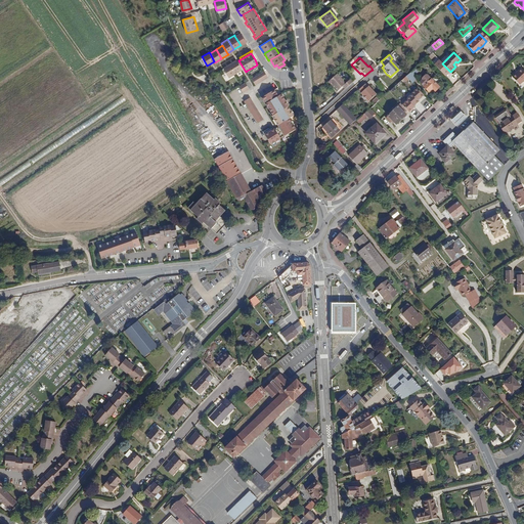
[(450,72),(442,63),(440,59),(435,64),(446,76),(450,72)]
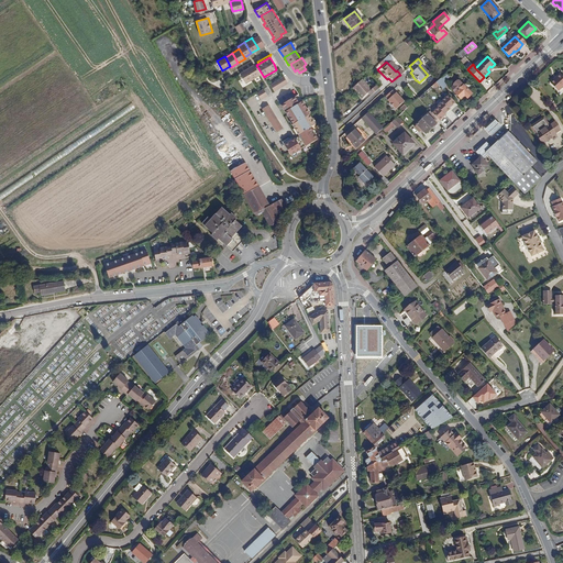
[(260,75),(253,65),(240,73),(245,84),(260,75)]
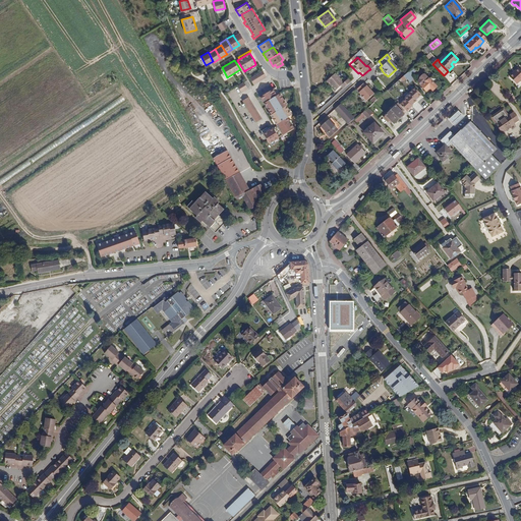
[(407,71),(403,76),(409,82),(413,78),(411,75),(415,71),(412,68),(407,71)]
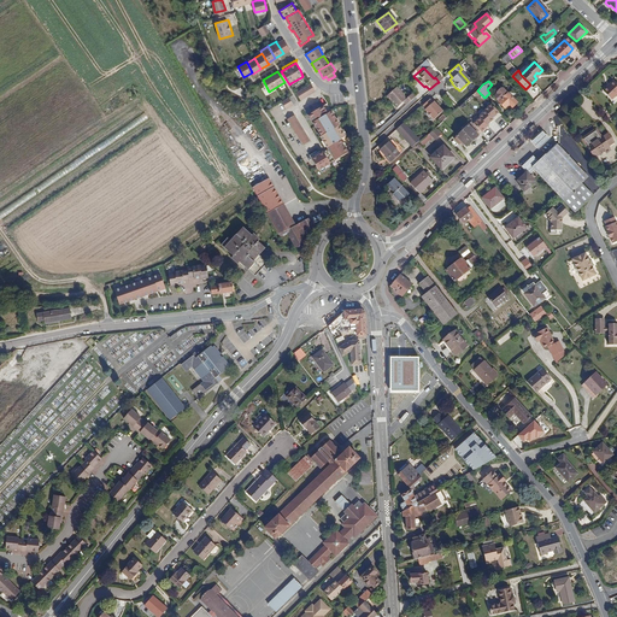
[(616,83),(615,81),(604,90),(612,99),(616,94),(616,83)]
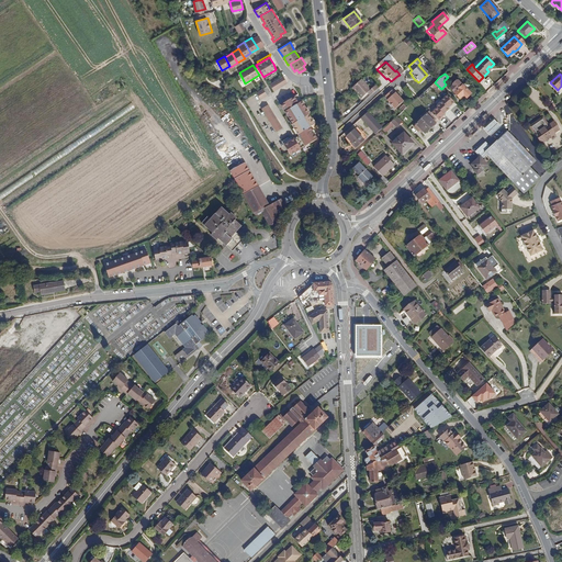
[(467,98),(471,94),(457,80),(453,83),(452,86),(450,89),(459,99),(463,94),(467,98)]
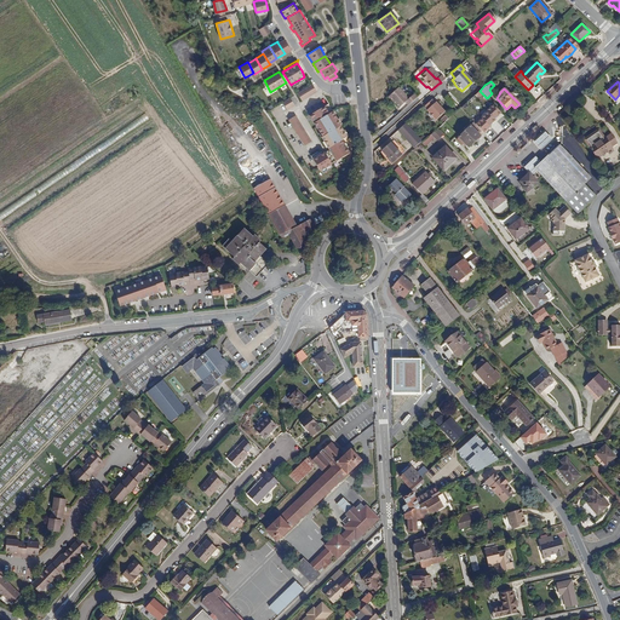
[(504,89),(520,104),(520,103),(517,101),(512,95),(506,89),(504,89)]
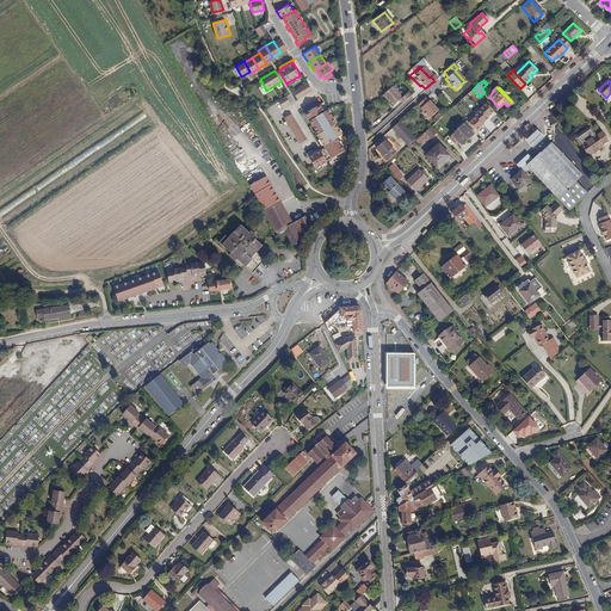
[(389,88),(380,97),(384,103),(387,103),(390,106),(396,102),(399,105),(407,97),(405,94),(402,97),(400,98),(399,99),(389,88)]
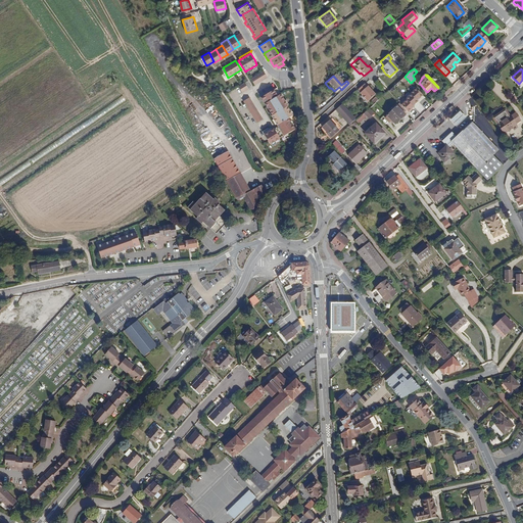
[(364,85),(358,90),(361,93),(360,93),(363,96),(362,97),(365,100),(365,99),(367,102),(375,95),(367,87),(367,88),(364,85)]
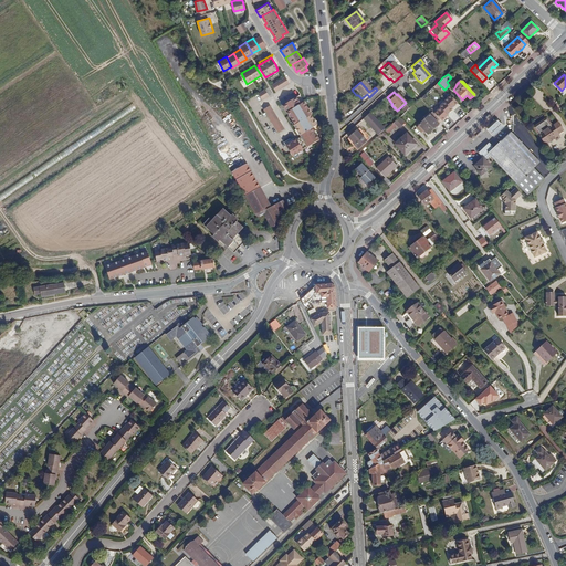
[(312,115),(300,95),(282,105),(292,121),(294,124),(293,125),(301,136),(285,146),(292,156),(293,156),(302,150),(303,149),(302,149),(306,146),(307,147),(320,139),(312,128),(317,125),(311,115),(312,115)]
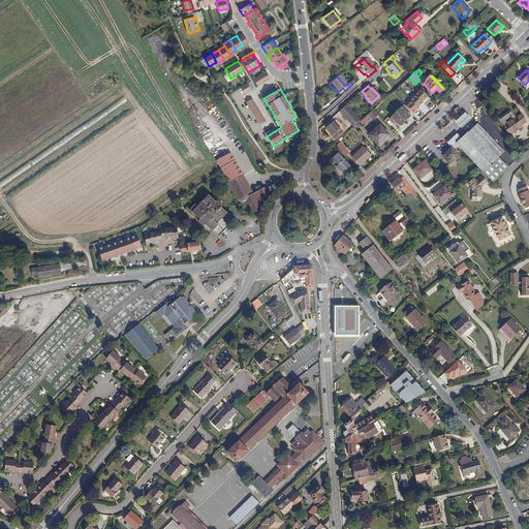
[(416,95),(423,101),(429,96),(421,89),(415,94),(416,95)]
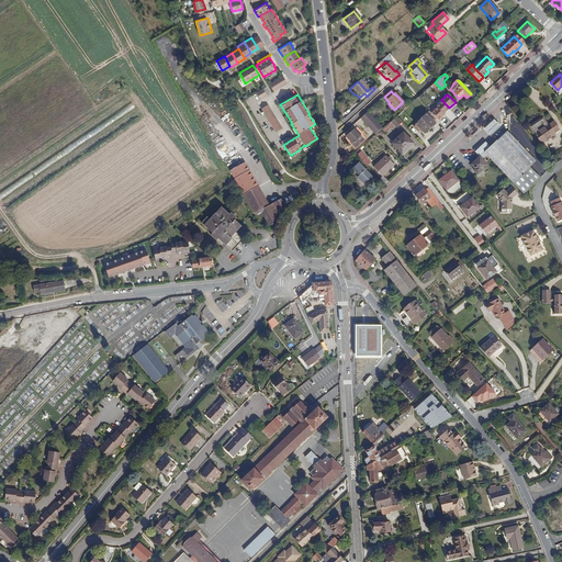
[(442,101),(436,107),(444,114),(450,109),(449,108),(442,101)]
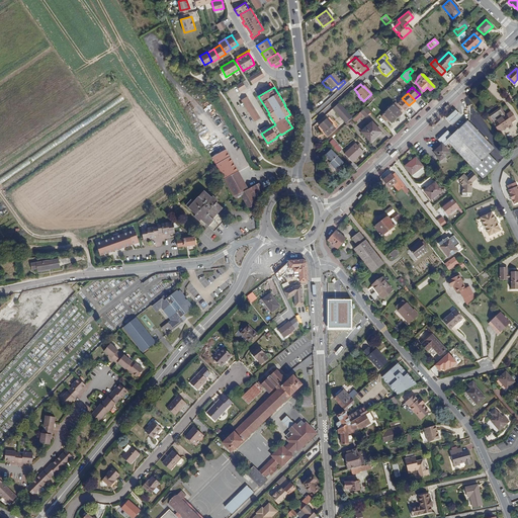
[(254,122),(261,118),(248,96),(241,100),(254,122)]
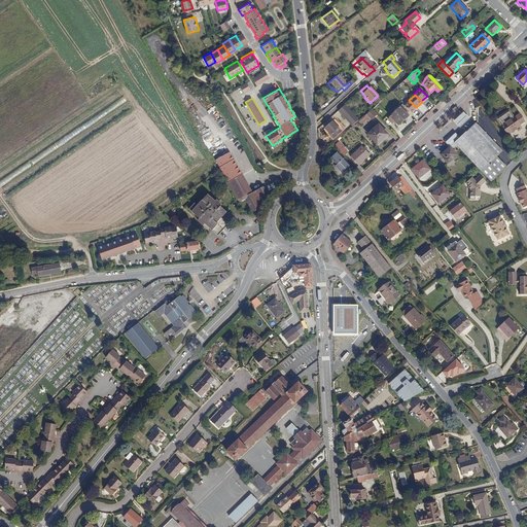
[(416,107),(409,100),(405,105),(412,112),(416,107)]
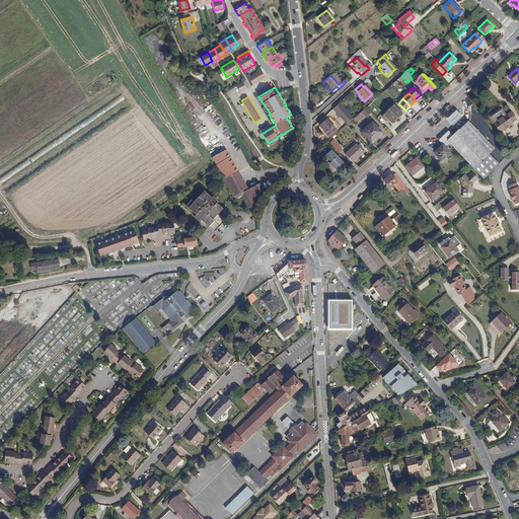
[(337,110),(348,124),(353,120),(353,119),(338,102),(331,107),(336,113),(337,110)]
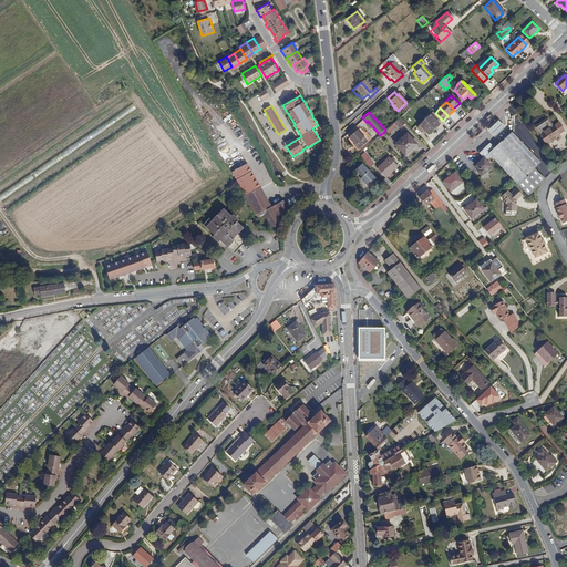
[(440,125),(442,122),(433,112),(430,115),(439,124),(440,125)]
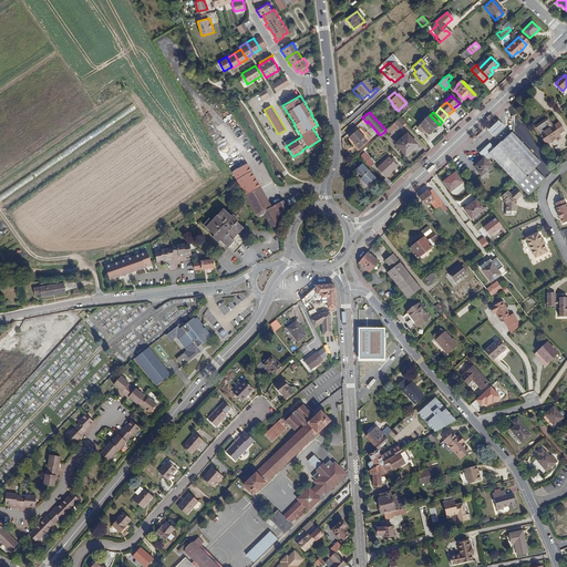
[(436,126),(439,124),(430,115),(419,125),(426,134),(435,125),(436,126)]
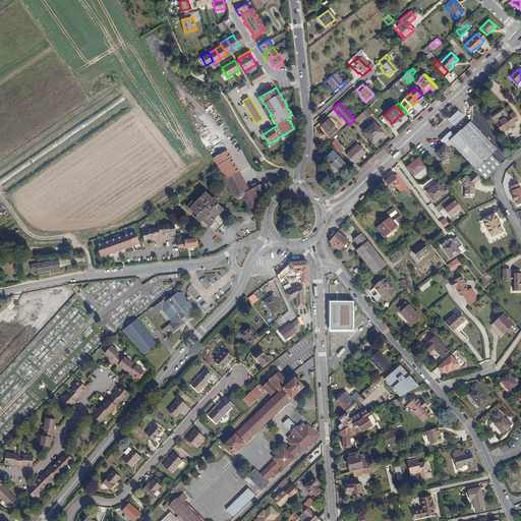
[(372,114),(367,108),(362,113),(364,116),(367,119),(372,114)]
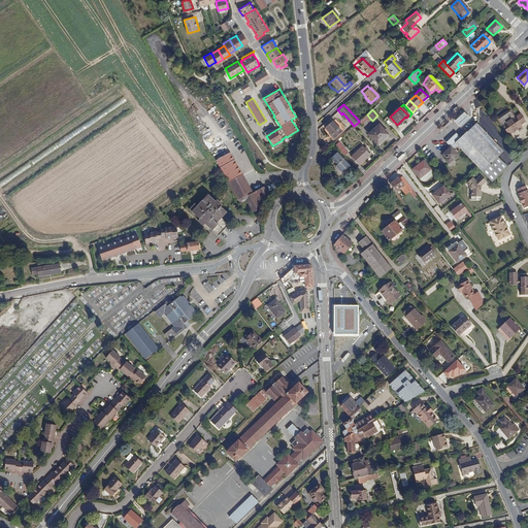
[(498,119),(502,126),(505,130),(508,134),(522,126),(522,124),(526,122),(521,114),(517,117),(515,116),(510,110),(498,119)]
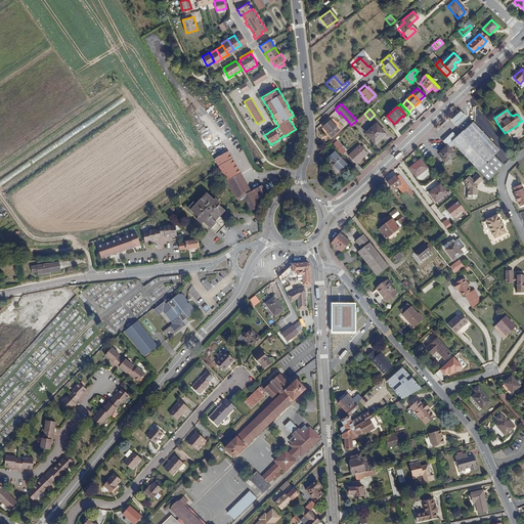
[(350,126),(351,125),(340,112),(339,114),(350,126)]
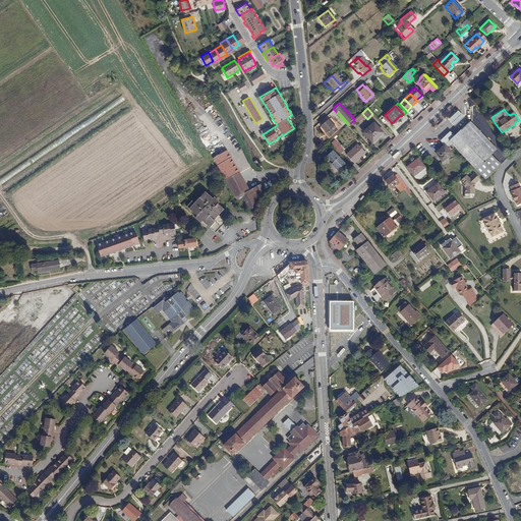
[(461,114),(458,111),(449,120),(452,123),(455,125),(464,117),(461,114)]
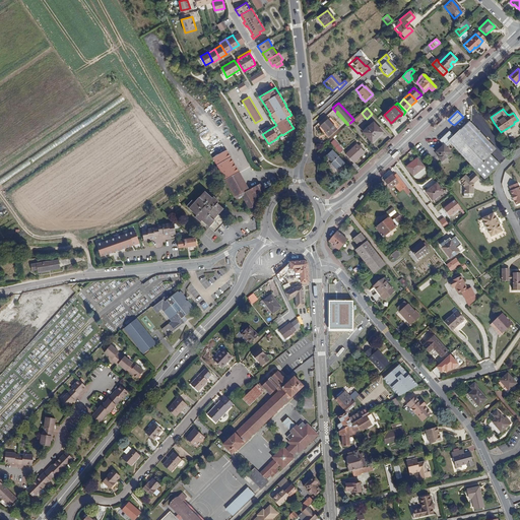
[(364,116),(362,113),(353,119),(353,120),(355,122),(364,116)]
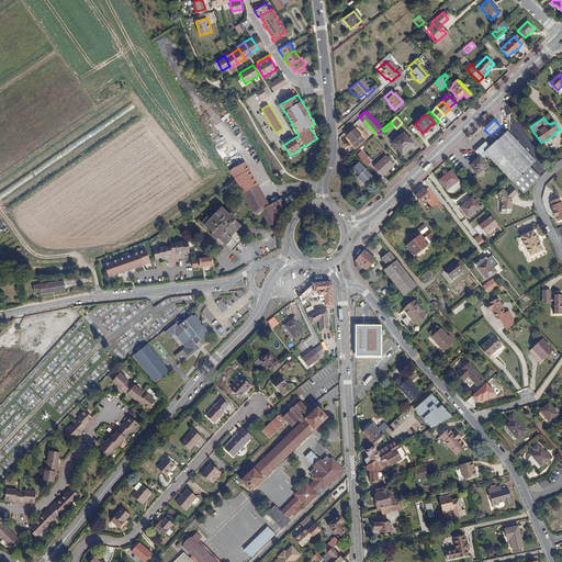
[(353,130),(346,137),(356,148),(363,141),(353,130)]
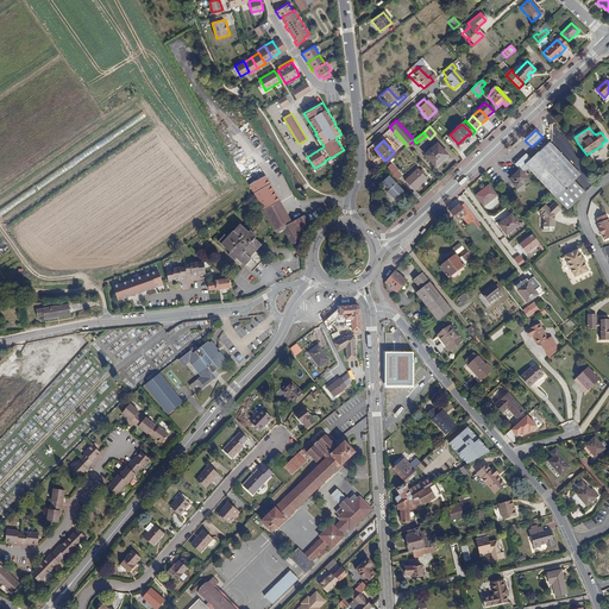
[(557,198),(573,181),(581,175),(550,142),(532,158),(526,154),(515,164),(520,169),(510,179),(515,182),(513,184),(518,188),(528,179),(522,173),(528,167),(557,198)]
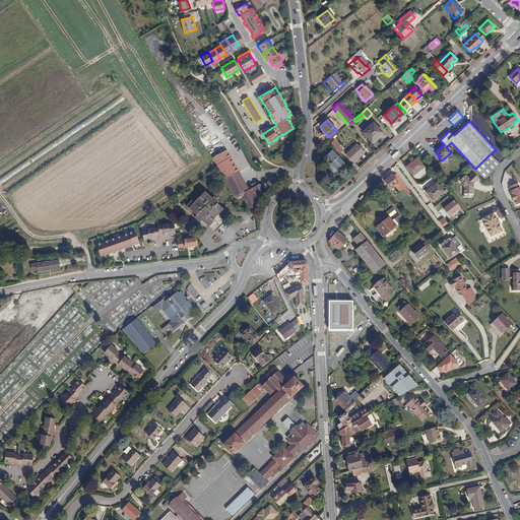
[(373,123),(363,133),(372,142),(382,133),(373,123)]
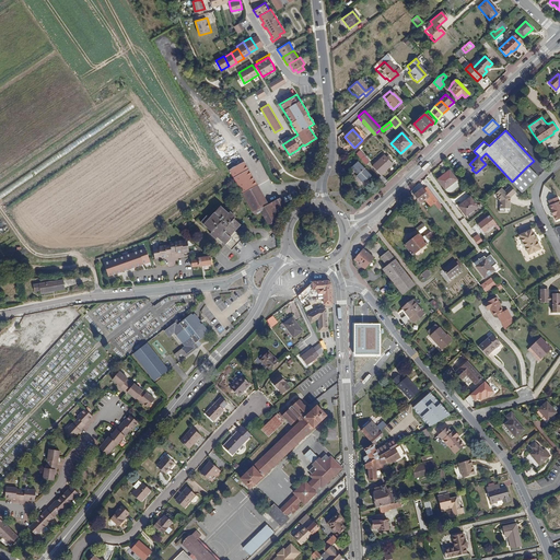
[(356,154),(366,165),(369,162),(364,158),(364,156),(360,150),(356,154)]
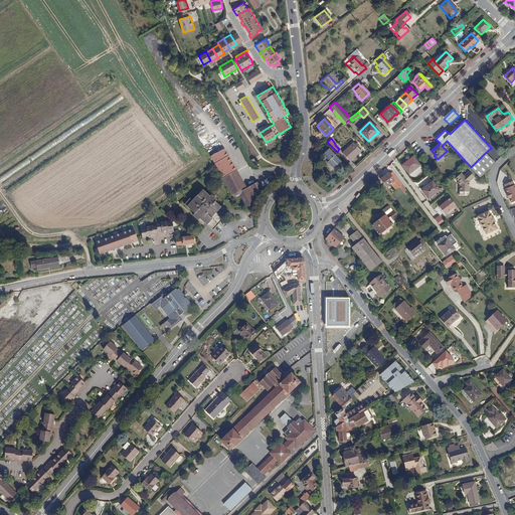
[(353,143),(343,153),(350,161),(361,151),(353,143)]
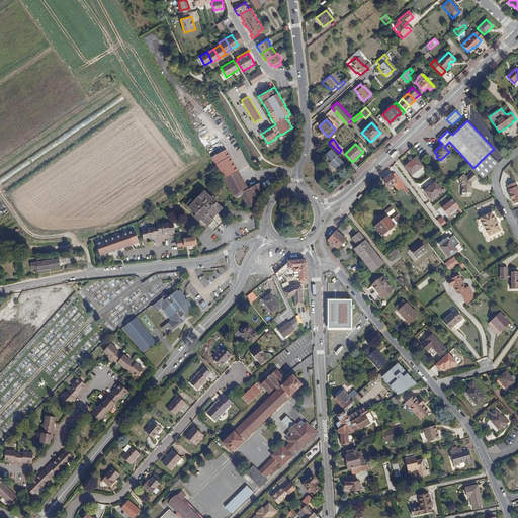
[(248,207),(251,207),(255,196),(261,187),(258,183),(249,188),(226,148),(212,156),(235,196),(240,193),(248,207)]
